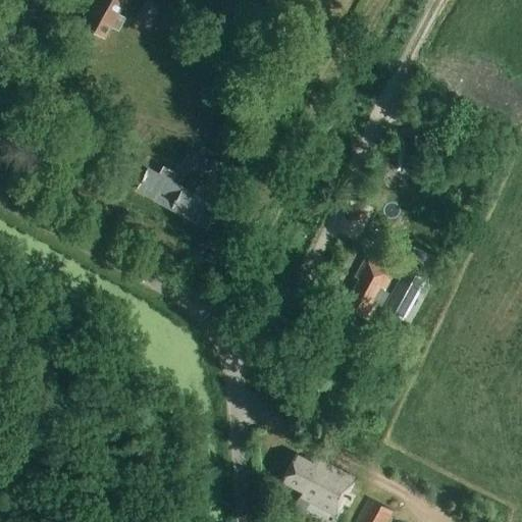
[(115,14),(121,4),(114,0),(92,0),(79,27),(101,39),(107,28),(114,32),(121,18),(115,14)]
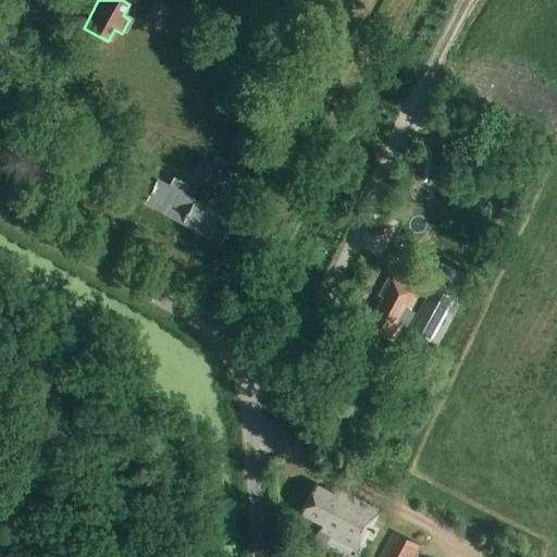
[(146,13),(161,22),(168,9),(152,1),(146,13)]
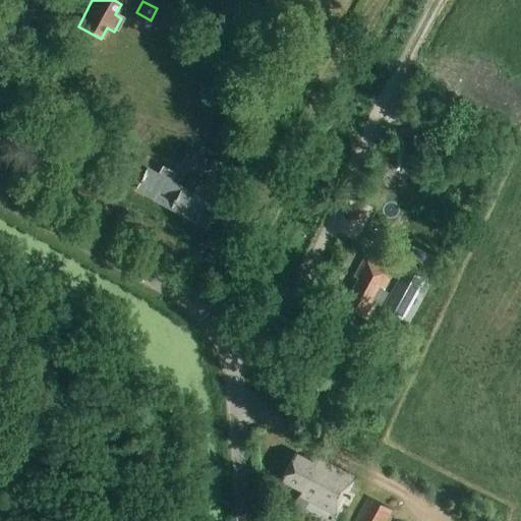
[(146,32),(151,20),(136,12),(131,24),(146,32)]
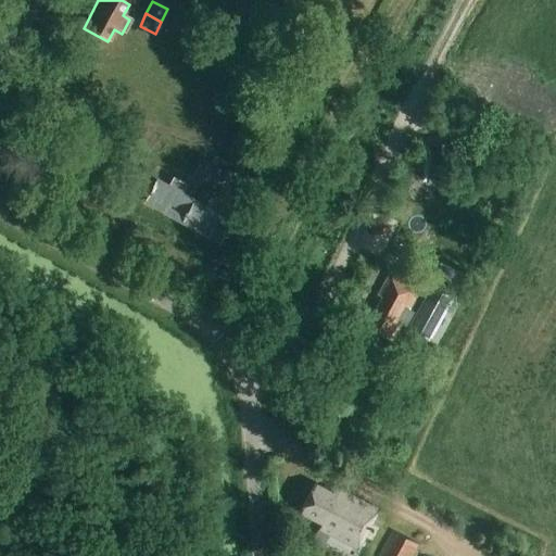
[(555,90),(501,65),(489,91),(551,121),(555,109),(555,90)]
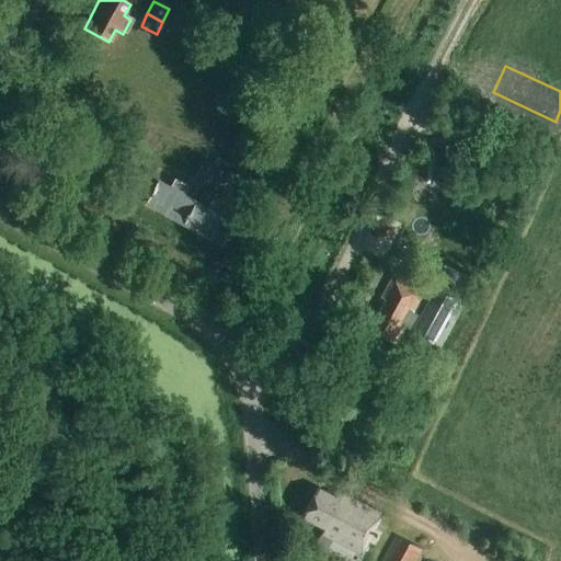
[(202,184),(210,169),(198,162),(190,178),(202,184)]
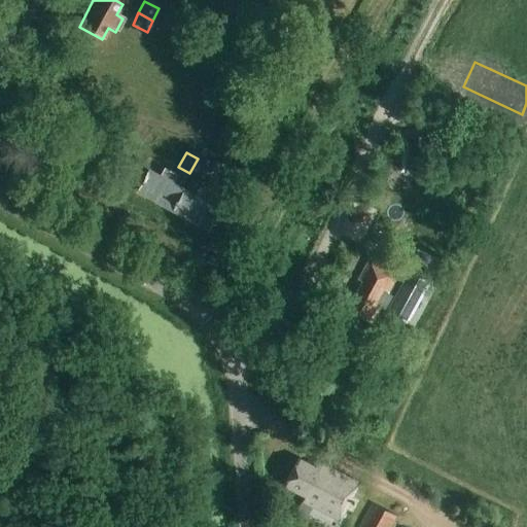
[(198,159),(189,173),(202,179),(209,165),(198,159)]
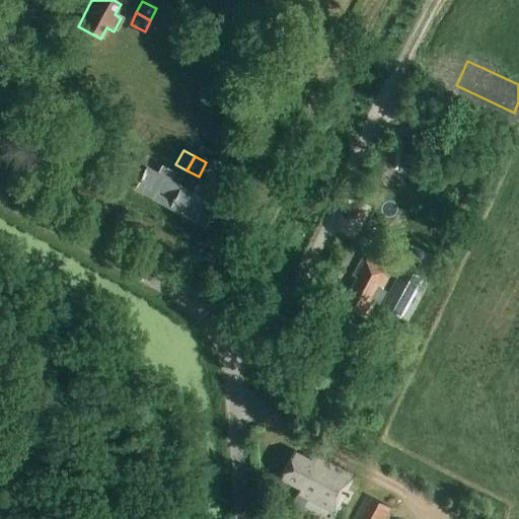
[(167,207),(179,187),(170,181),(174,173),(161,165),(157,174),(146,167),(135,189),(167,207)]
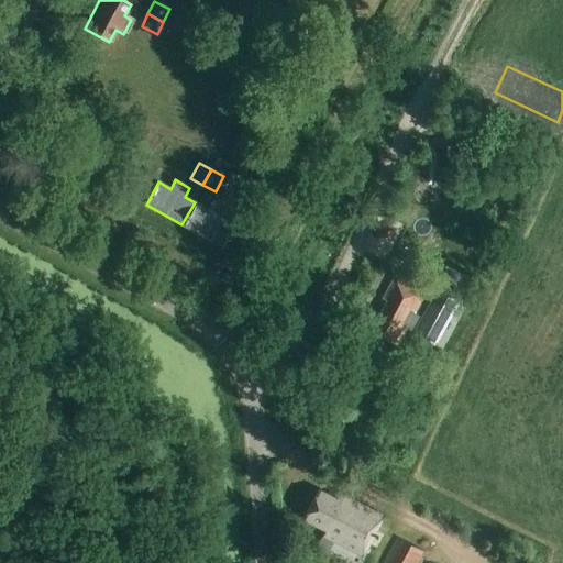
[(195,202),(181,224),(222,246),(233,224),(222,218),(228,209),(212,200),(208,210),(195,202)]
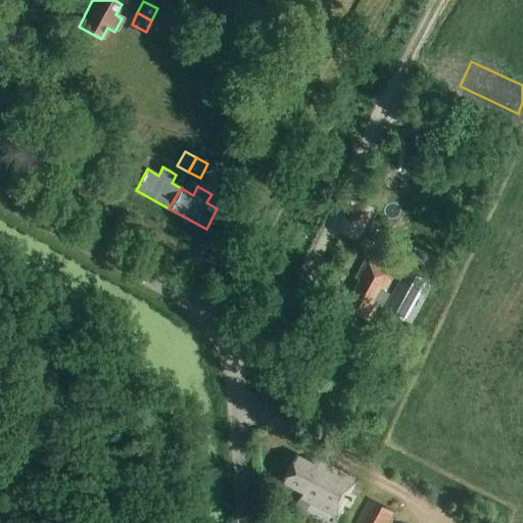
[(377,246),(381,237),(372,233),(368,241),(377,246)]
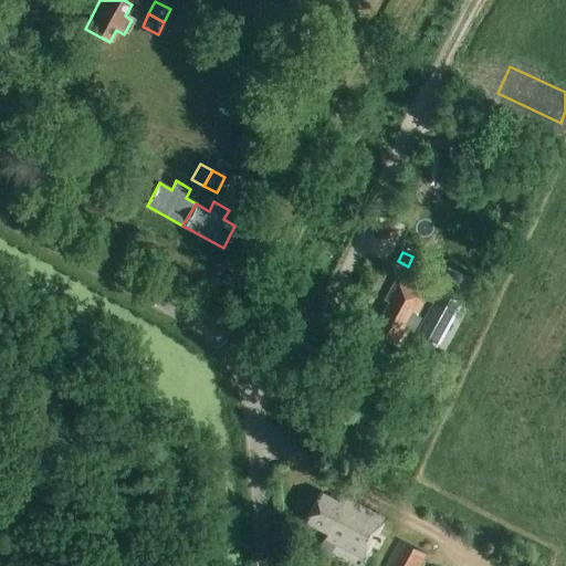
[(398,346),(426,295),(398,280),(386,301),(390,303),(374,333),(398,346)]
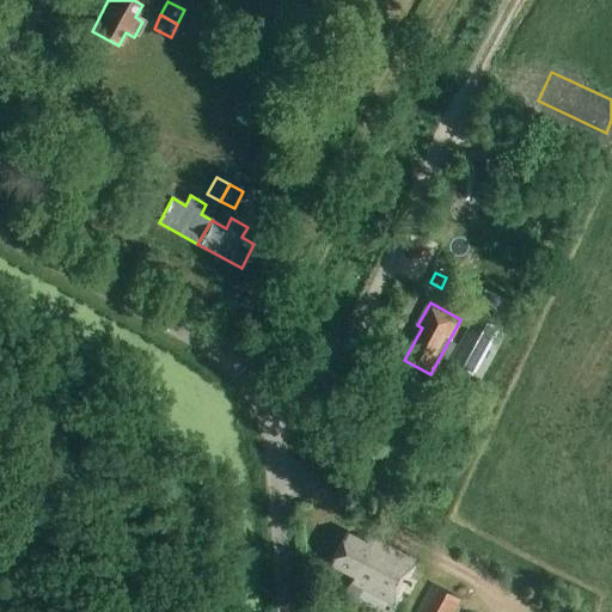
[(352,583),(393,605),(416,561),(372,538),(368,545),(347,534),(330,565),(354,577),(352,583)]
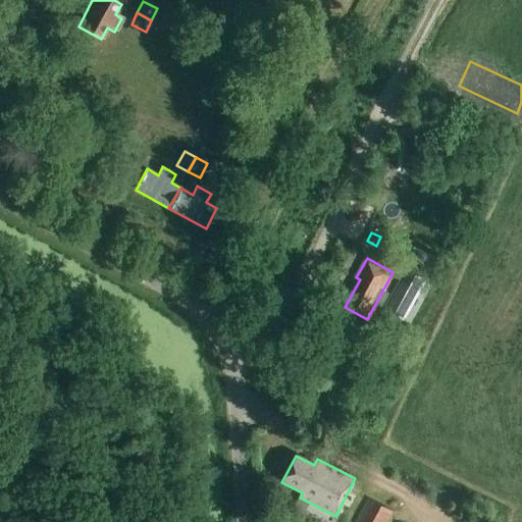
[(367,500),(359,517),(356,521),(384,521),(390,510),(372,501),(372,502),(367,500)]
